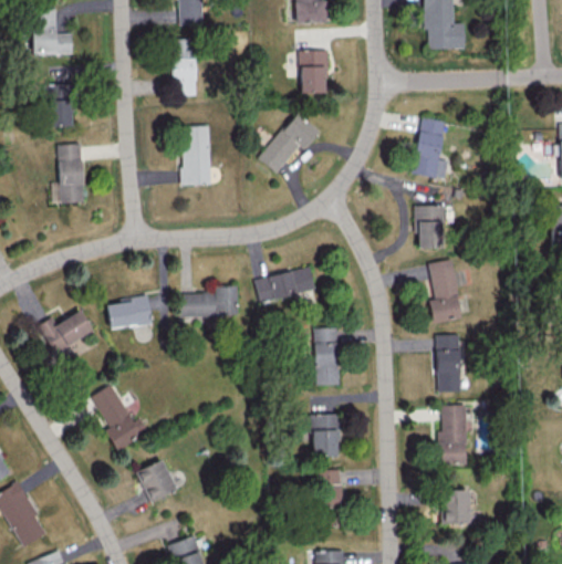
[(178,0),(179,27),(203,25),(201,0),(178,0)]
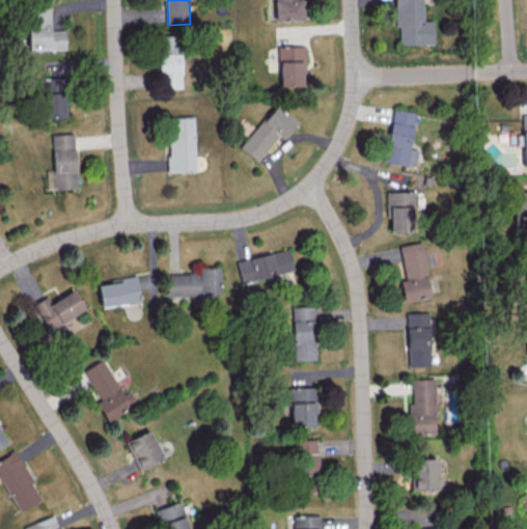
[(277,0),(278,22),(307,22),(307,1),(301,1),(300,0),(277,0)]
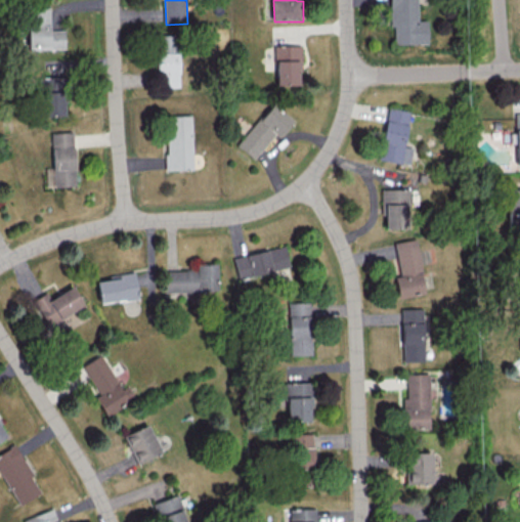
[(397,45),(430,45),(430,22),(420,23),(419,0),(392,0),(393,29),(396,29),(397,45)]
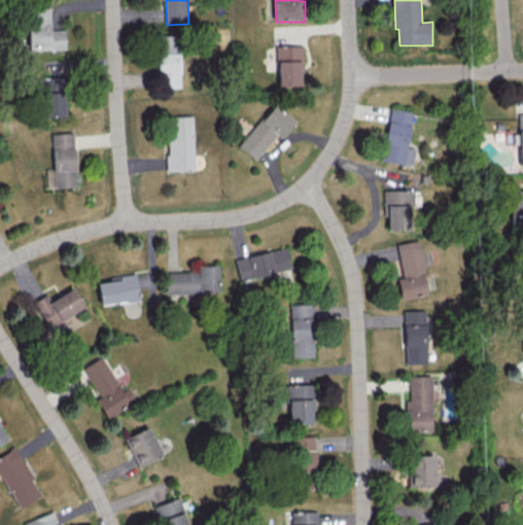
[(68,50),(68,32),(54,32),(53,8),(32,9),(33,51),(68,50)]
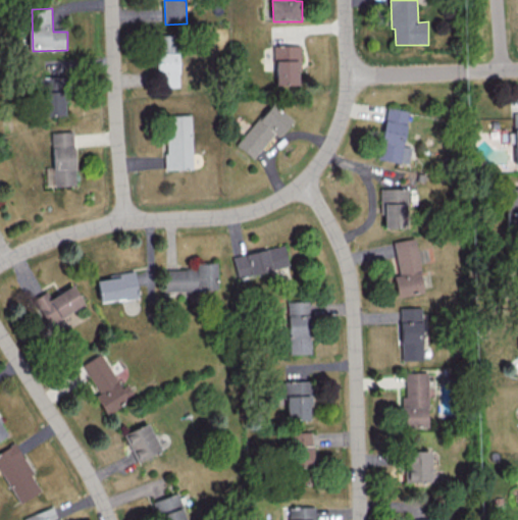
[(182,88),(180,37),(160,37),(161,88),(182,88)]
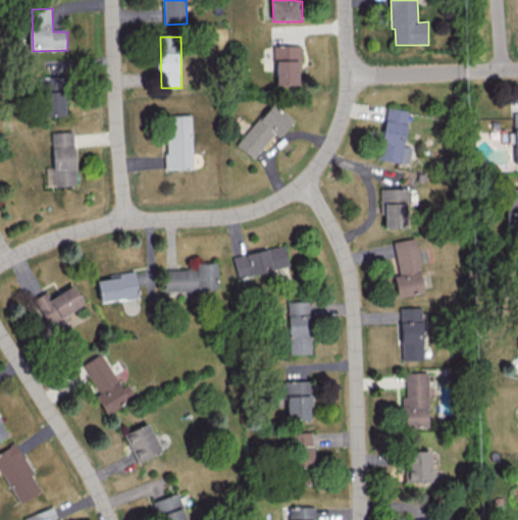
[(277,87),(302,86),(302,47),(276,47),(277,87)]
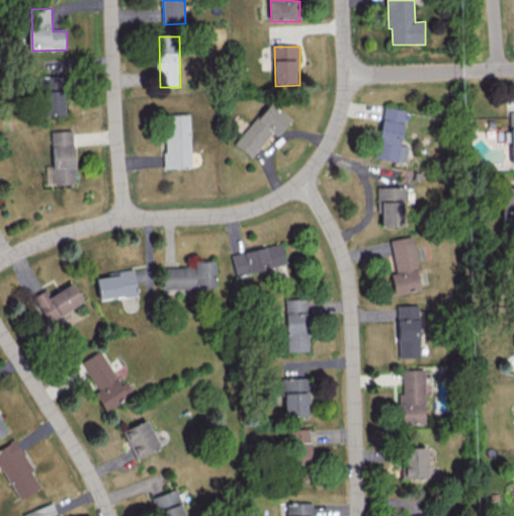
[(67,116),(66,92),(44,93),(45,116),(67,116)]
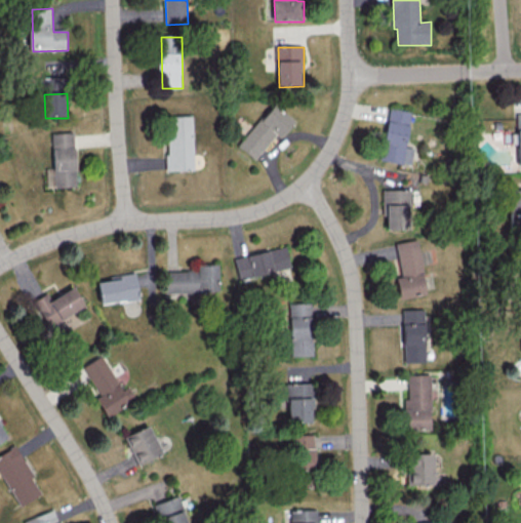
[(279,135),(283,138),(295,123),(275,106),(240,147),(256,161),(279,135)]
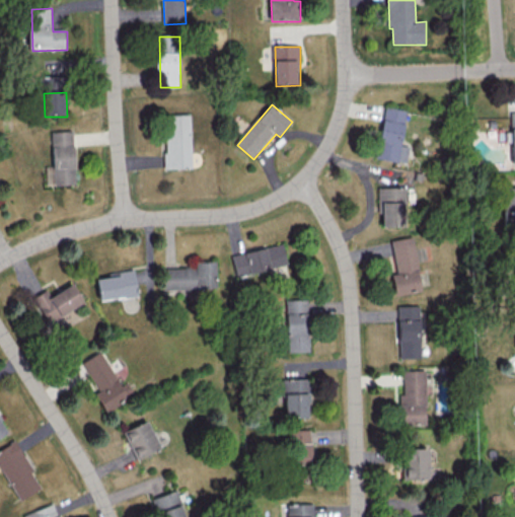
[(409,112),(386,108),(378,159),(408,164),(411,148),(402,146),(409,112)]
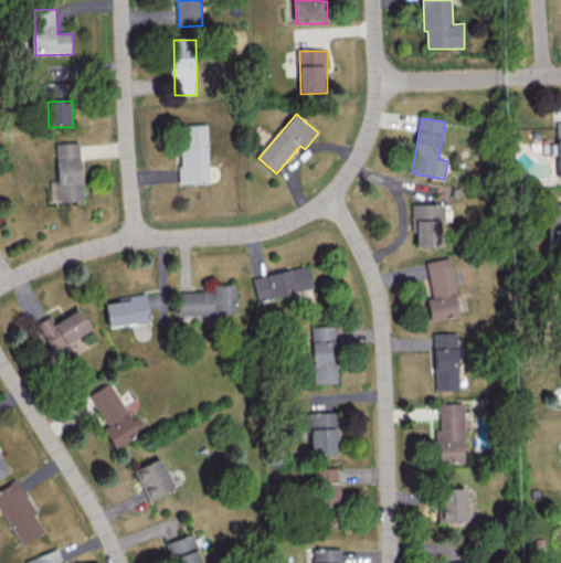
[(209,126),(181,127),(183,186),(211,184),(209,126)]
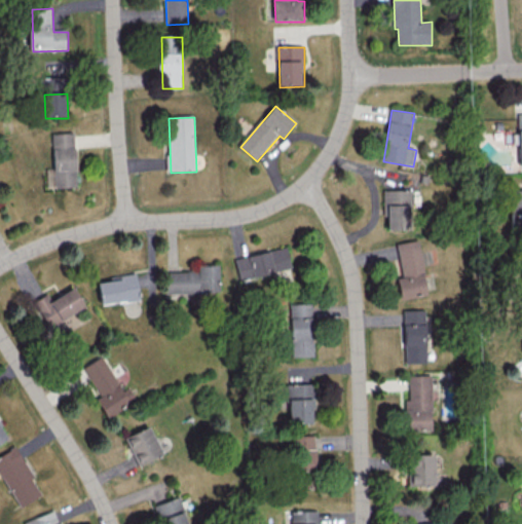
[(386,192),(387,231),(412,230),(411,191),(386,192)]
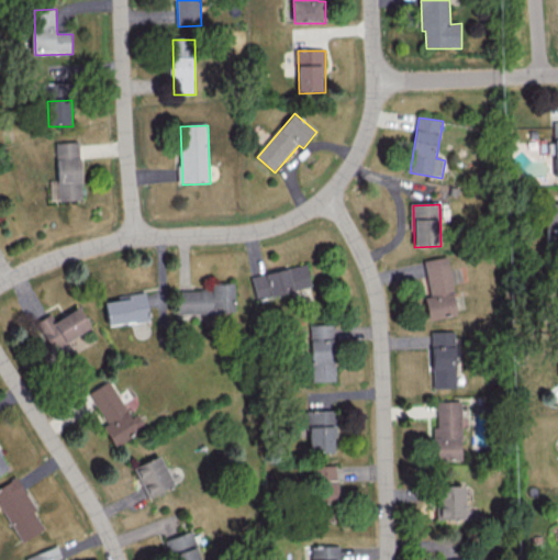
[(557,204),(547,205),(548,244),(557,243),(557,204)]
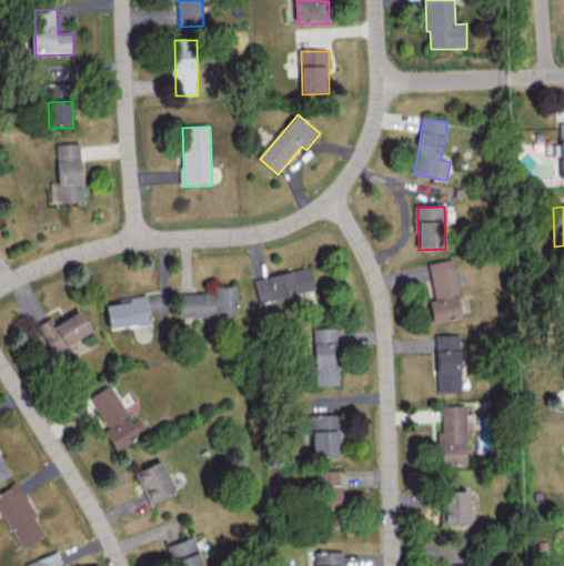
[(431,264),(436,301),(431,302),(435,324),(464,320),(455,261),(431,264)]
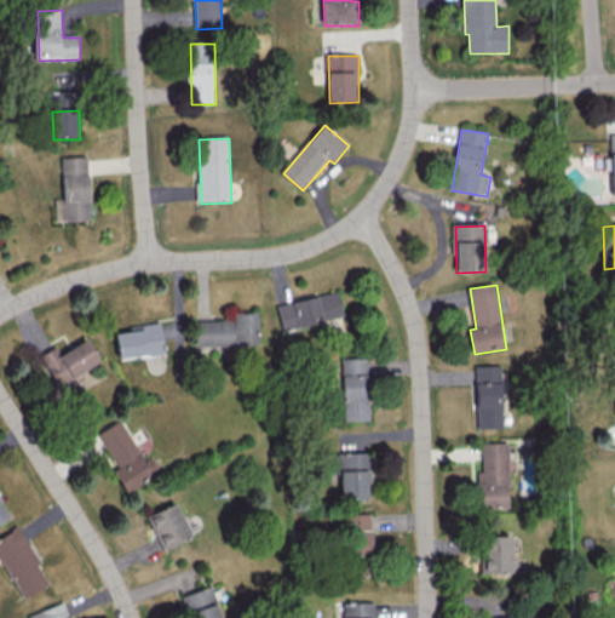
[(280,305),(285,331),(345,319),(340,293),(280,305)]
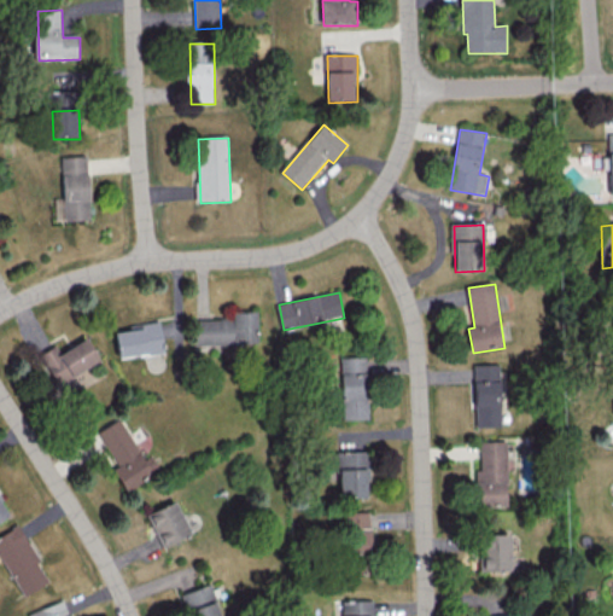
[(197,347),(260,346),(258,313),(234,313),(235,320),(197,321),(197,347)]
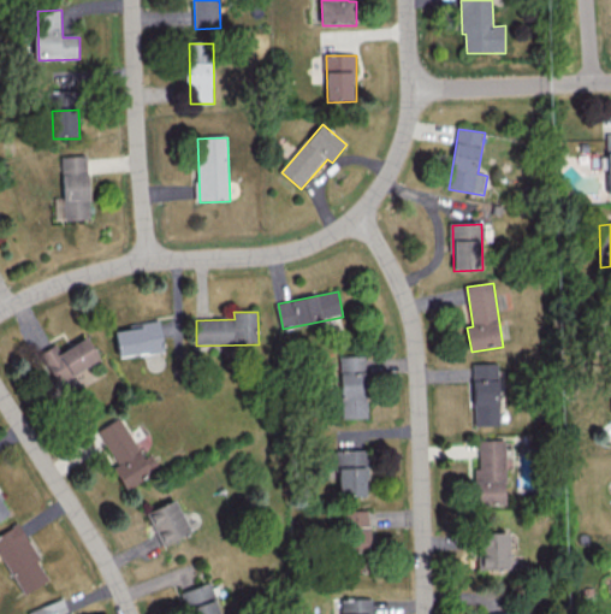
[(166,352),(160,323),(116,331),(120,360),(166,352)]
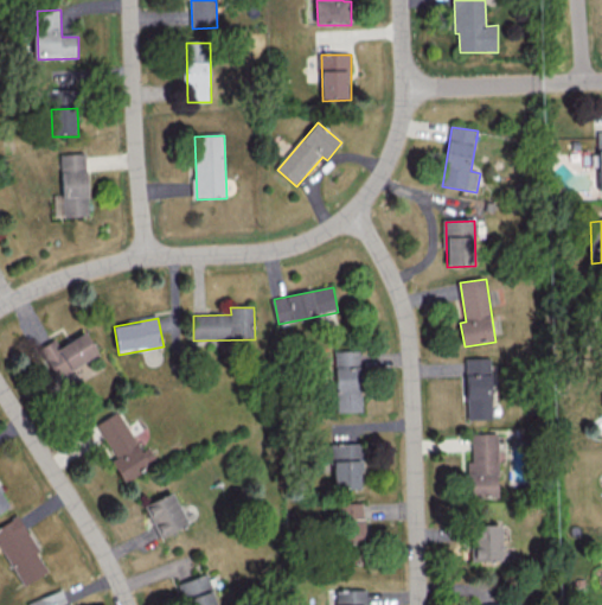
[(40,350),(58,380),(100,356),(87,333),(61,348),(57,341),(40,350)]
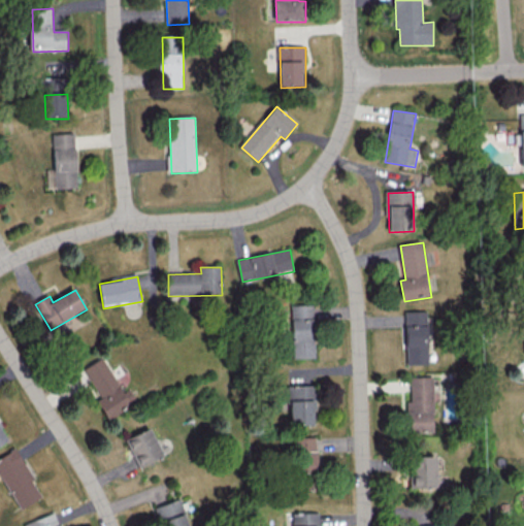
[(294,306),(295,360),(318,360),(316,305),(294,306)]
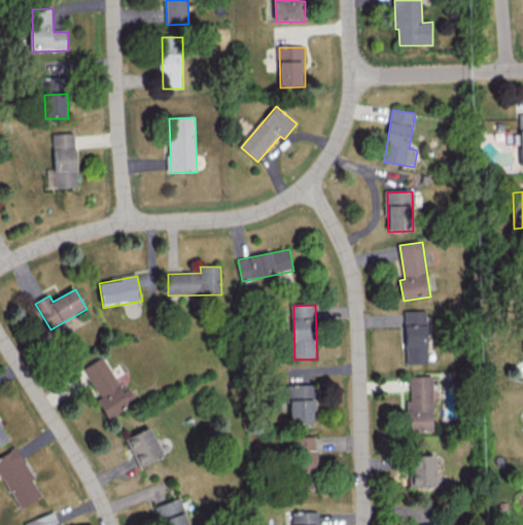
[(408,365),(429,364),(428,312),(406,312),(406,342),(408,342),(408,365)]
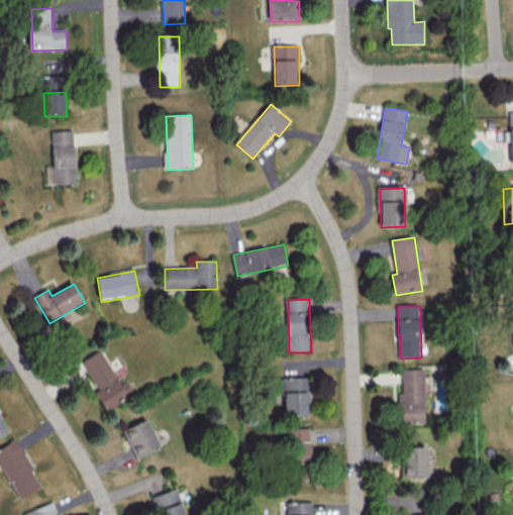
[(84,363),(100,391),(96,393),(106,411),(135,394),(128,382),(122,386),(102,351),(84,363)]
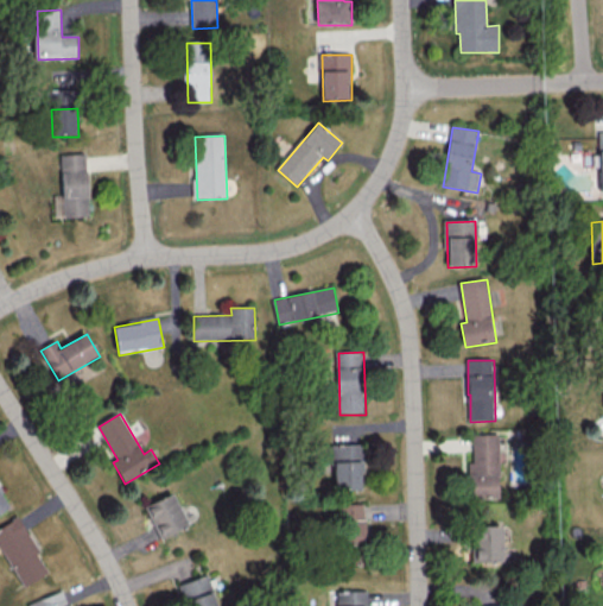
[(502,499),(500,435),(475,436),(476,465),(469,465),(470,500),(502,499)]
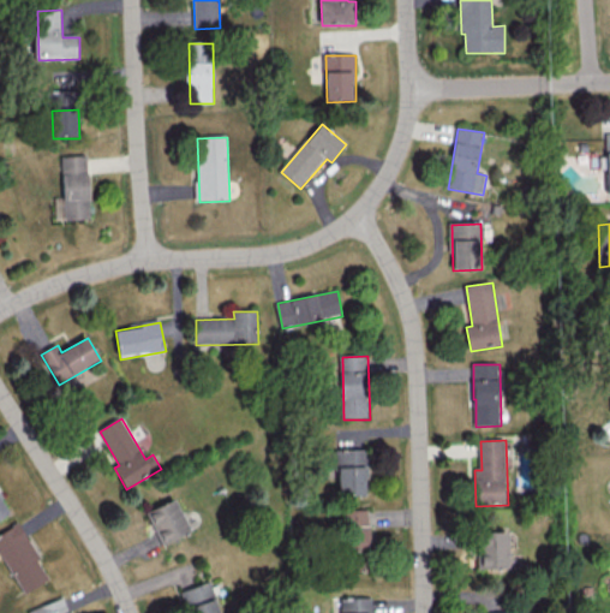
[(368,451),(340,451),(340,497),(369,497),(368,451)]
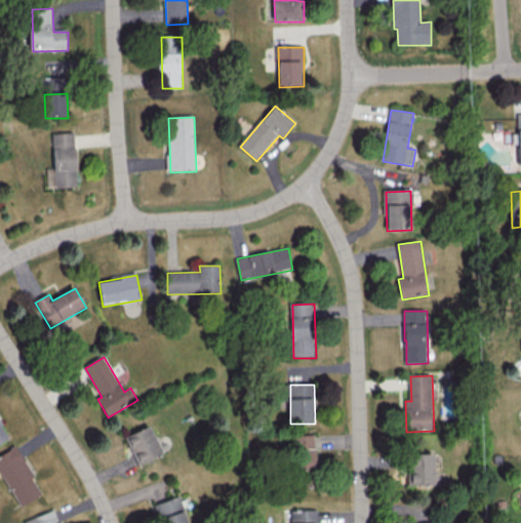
[(0,444),(9,441),(0,419),(0,444)]
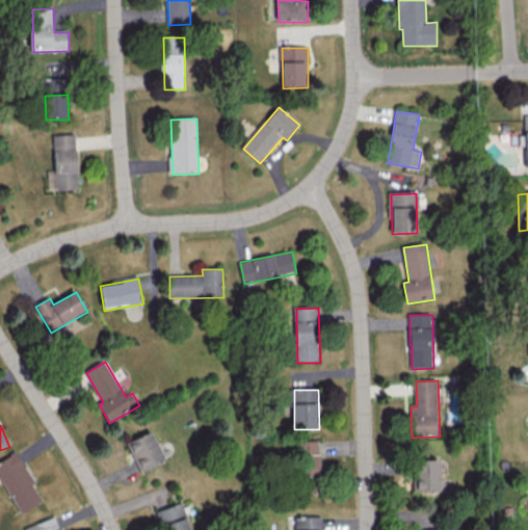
[(166,461),(152,432),(129,444),(142,473),(166,461)]
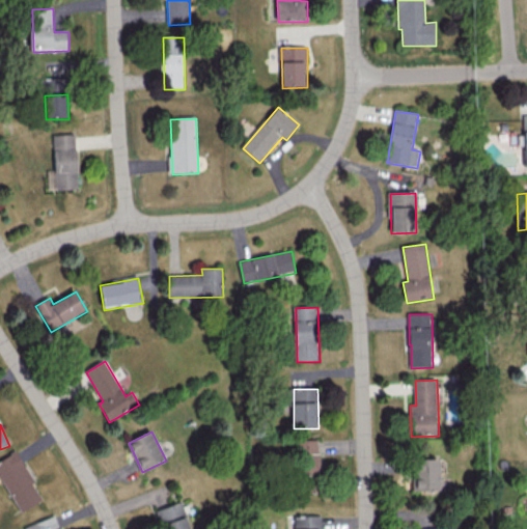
[(321,441),(299,442),(300,476),(322,475),(321,441)]
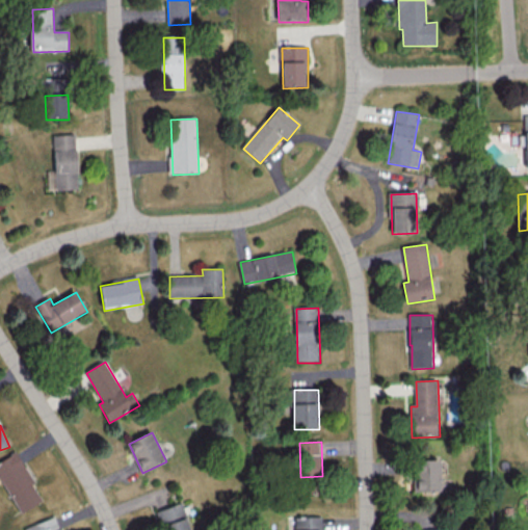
[(0,476),(22,514),(45,501),(18,453),(0,462),(0,476)]
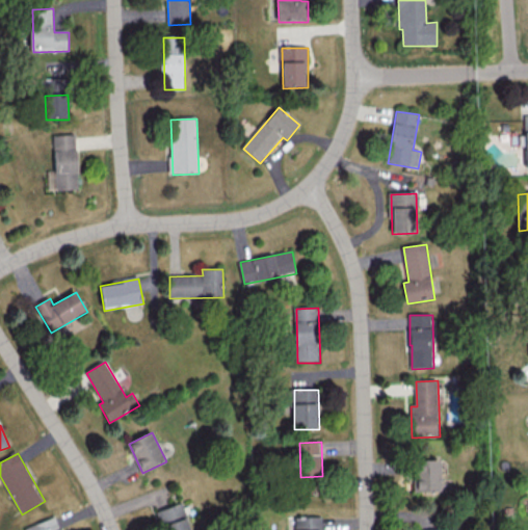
[(441,460),(415,461),(416,493),(442,493),(441,460)]
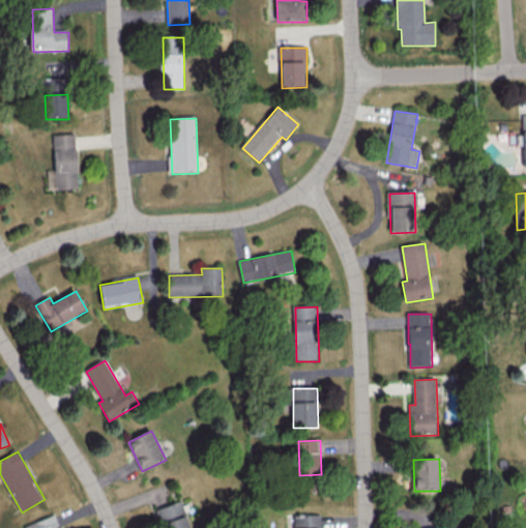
[(159,509),(165,527),(190,527),(182,502),(159,509)]
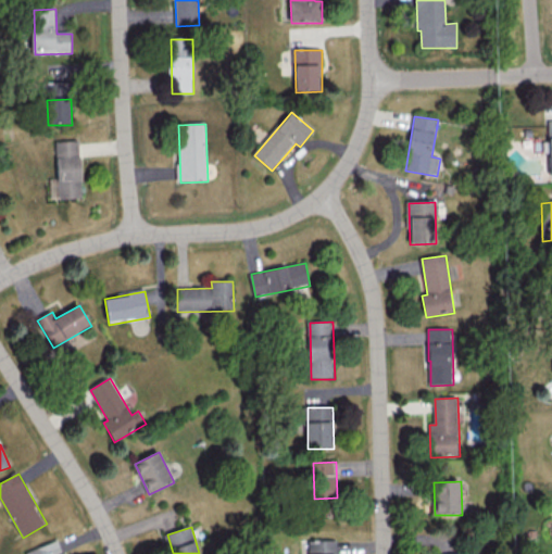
[(64,553),(61,541),(27,553),(64,553)]
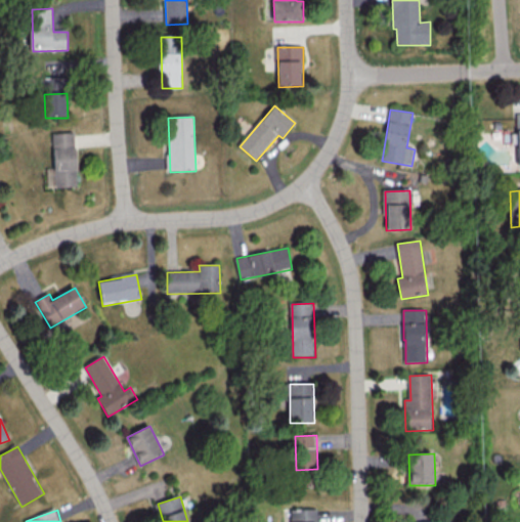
[(318,521),(318,511),(294,511),(294,521),(318,521)]
